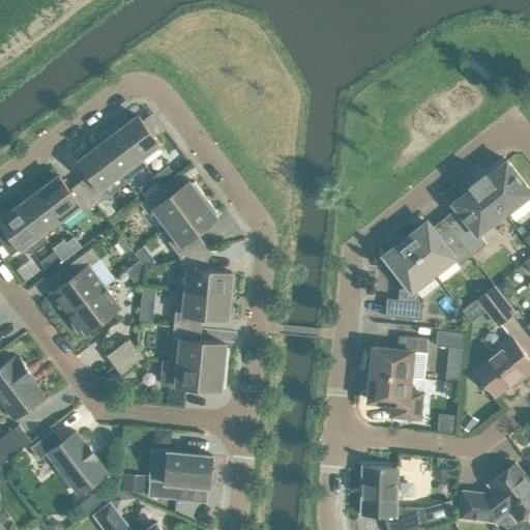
[(140,157),(159,143),(139,115),(119,130),(140,157)]
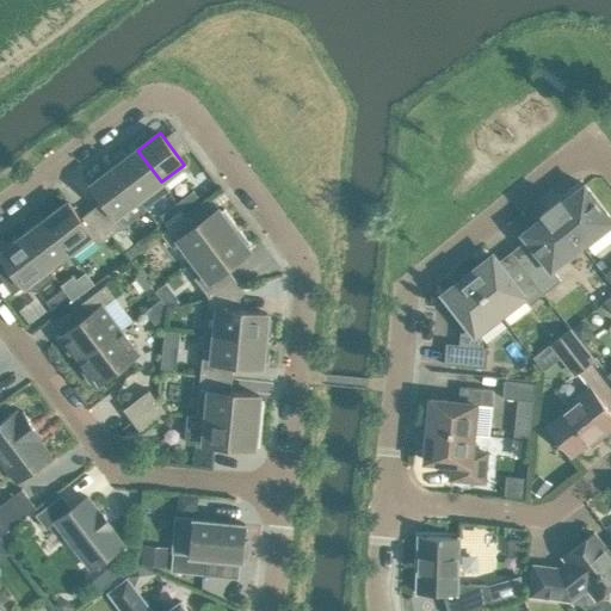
[(139,199),(161,181),(137,150),(115,167),(139,199)]
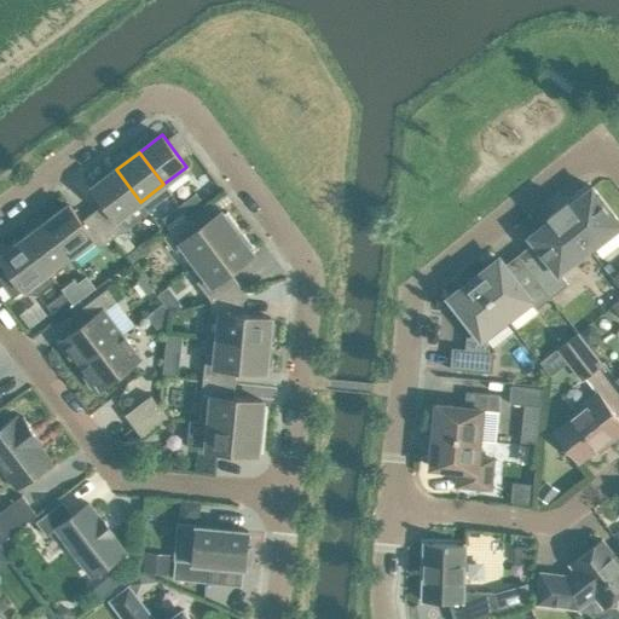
[(113,238),(126,229),(119,219),(140,202),(116,169),(93,187),(105,203),(93,212),(113,238)]
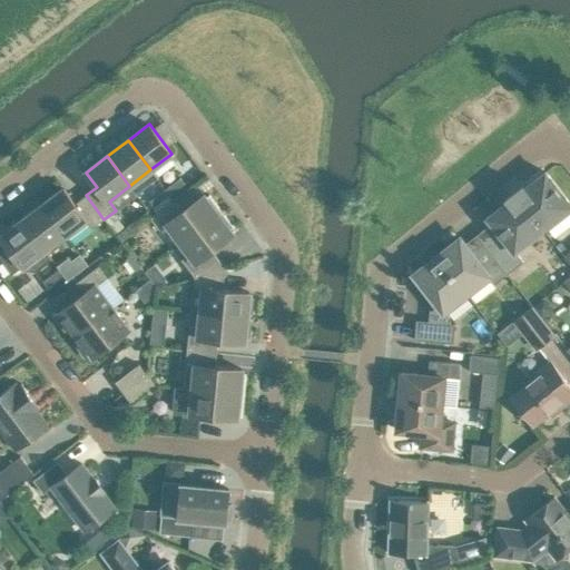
[(569,208),(569,203),(546,172),(526,187),(524,186),(523,185),(521,186),(514,192),(543,229),(569,208)]
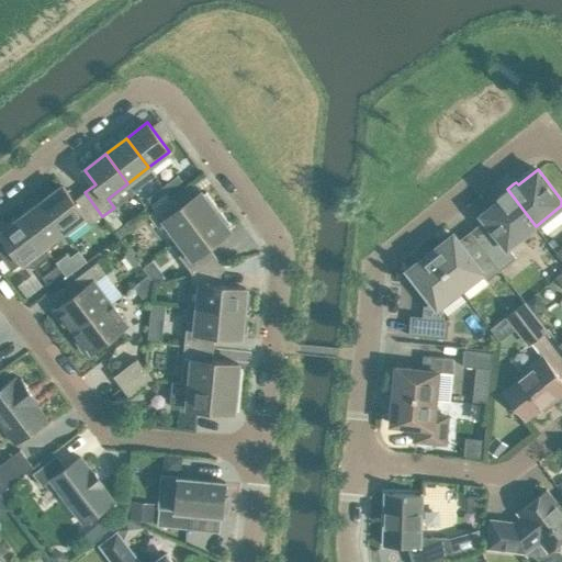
[(167,192),(182,181),(178,175),(163,187),(167,192)]
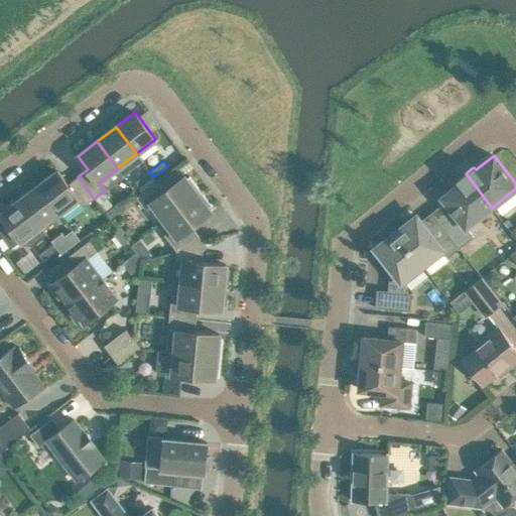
[(68,184),(57,171),(38,185),(58,213),(61,217),(81,203),(84,206),(94,199),(78,176),(68,184)]
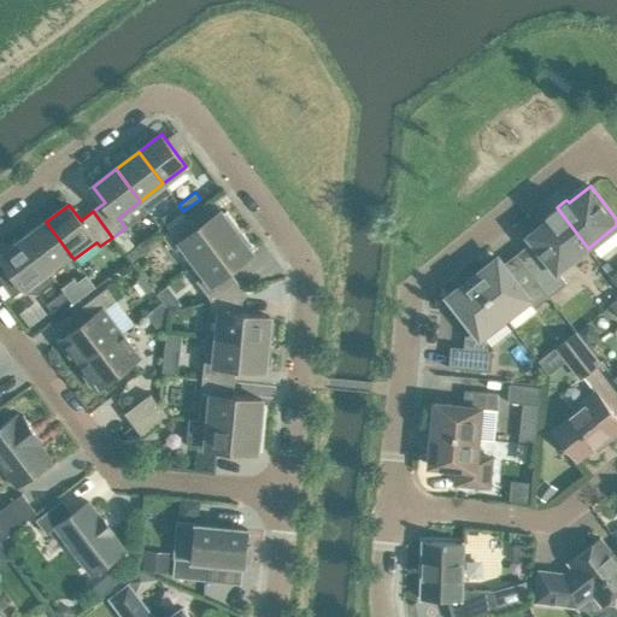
[(166,224),(183,211),(178,205),(162,217),(166,224)]
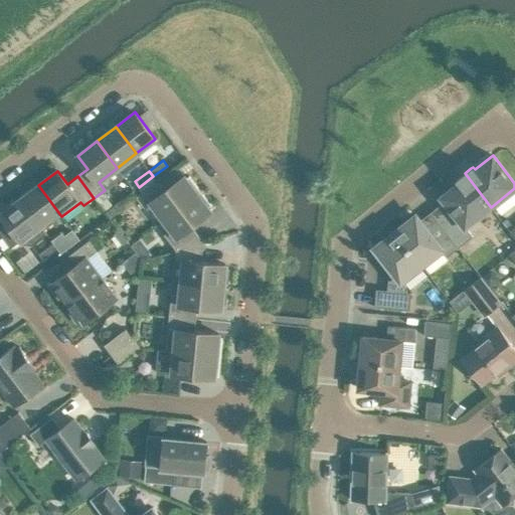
[(460,248),(474,237),(466,227),(491,207),(465,173),(457,179),(459,182),(441,196),(450,208),(437,218),(460,248)]
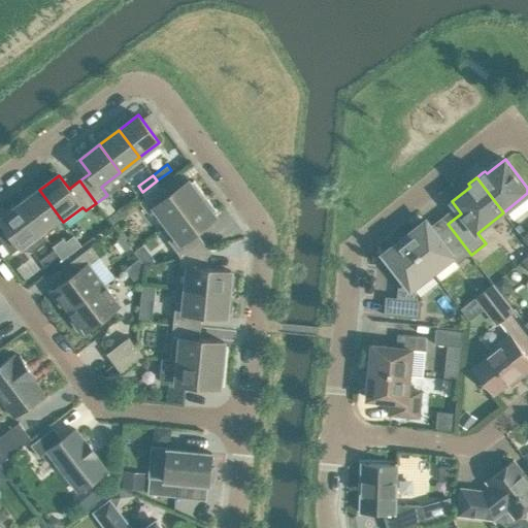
[(206,196),(194,179),(190,183),(188,180),(169,195),(161,186),(139,202),(147,212),(156,207),(169,224),(206,196)]
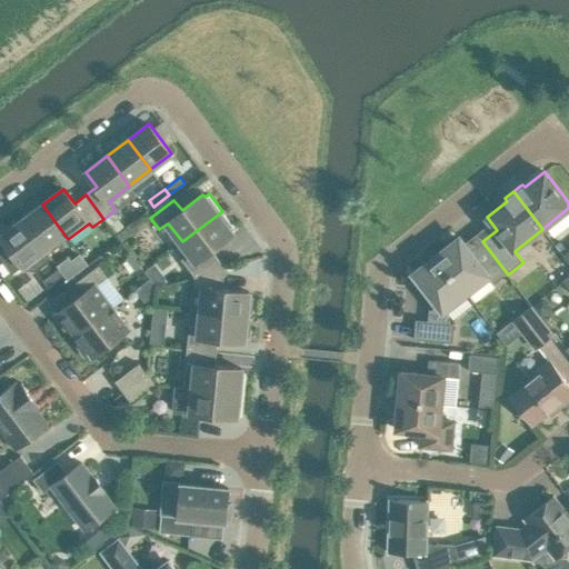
[(42,205),(21,220),(43,250),(65,235),(42,205)]
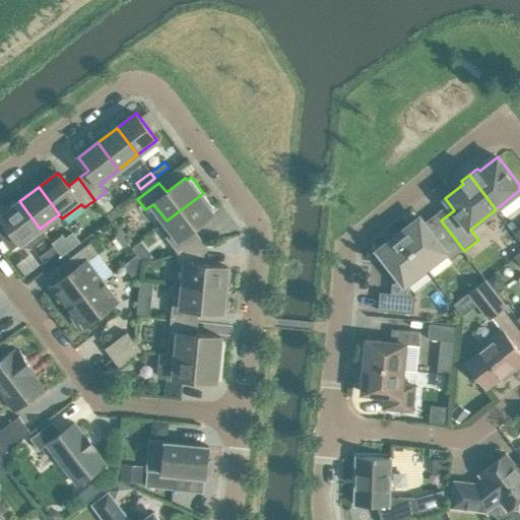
[(178,252),(206,245),(194,229),(212,214),(211,212),(215,209),(203,193),(167,220),(174,231),(166,237),(178,252)]
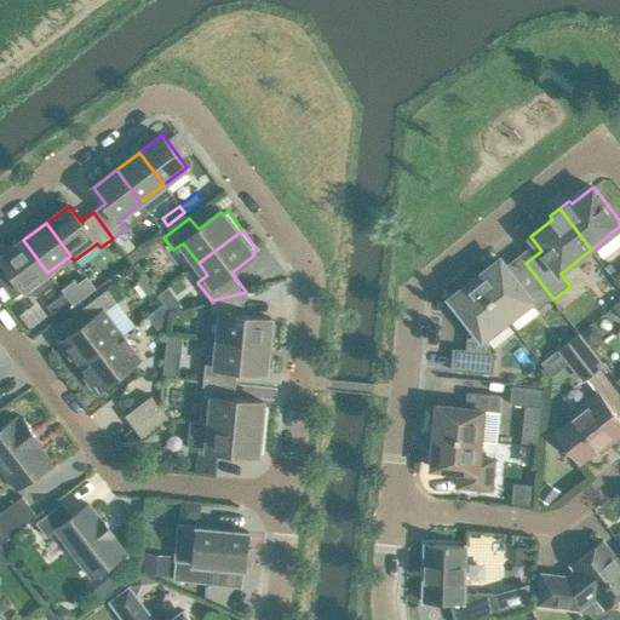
[(47,273),(23,240),(0,258),(28,294),(38,296),(56,281),(52,276),(51,277),(47,273)]
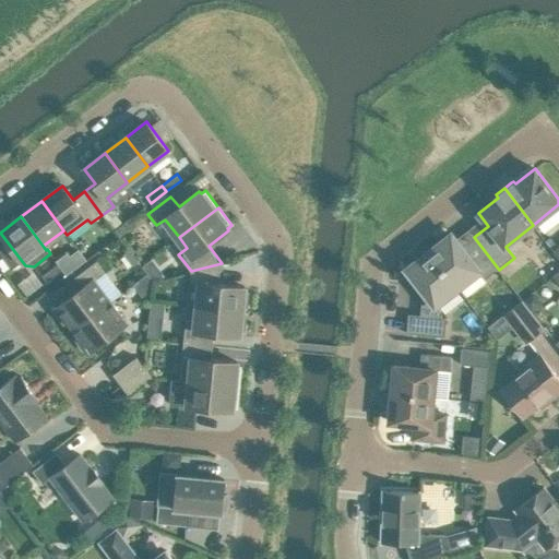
[(462,247),(451,234),(429,251),(458,288),(479,272),(485,280),(499,270),(474,237),(462,247)]
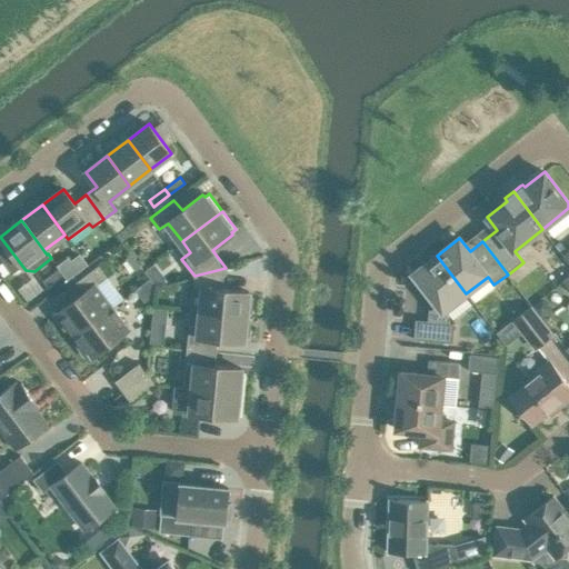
[(449,322),(449,317),(445,310),(466,293),(437,256),(413,273),(436,301),(429,307),(428,320),(416,319),(413,339),(452,342),(455,323),(449,322)]
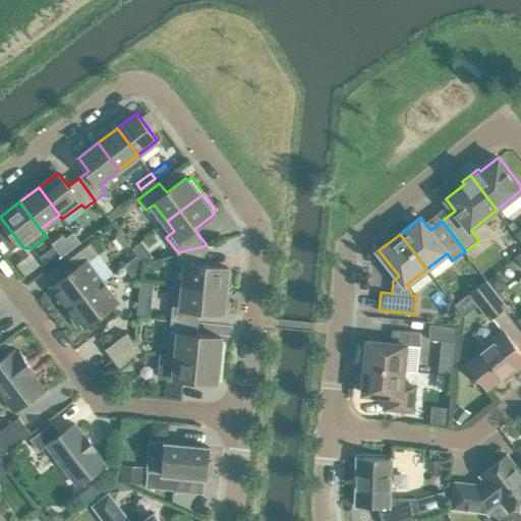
[(58,251),(72,241),(68,236),(54,246),(58,251)]
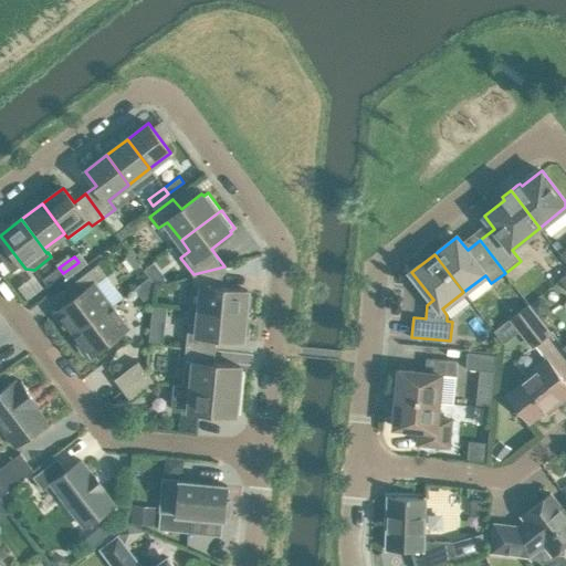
[(74,333),(112,305),(96,284),(107,275),(98,264),(76,281),(84,291),(58,311),(60,314),(56,317),(65,328),(69,326),(74,333)]
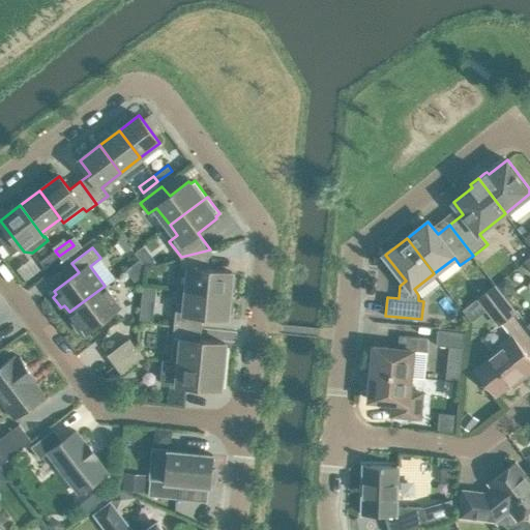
[(210,249),(181,257),(178,289),(188,290),(230,295),(230,290),(234,290),(235,277),(231,277),(232,272),(208,269),(210,249)]
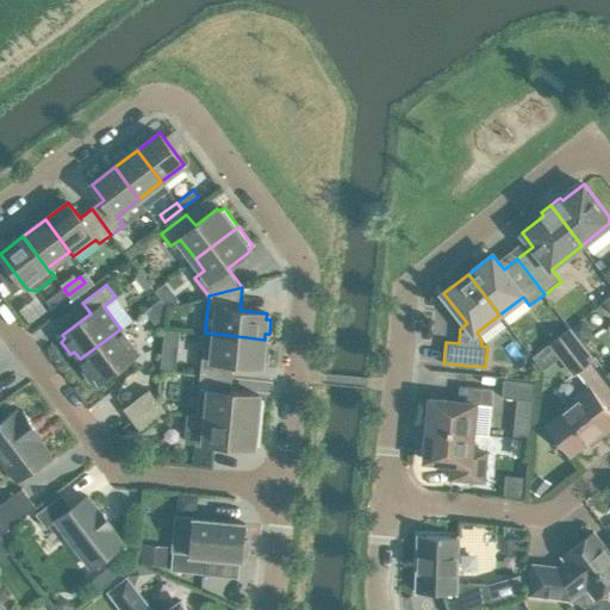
[(51,307),(68,294),(63,288),(47,302),(51,307)]
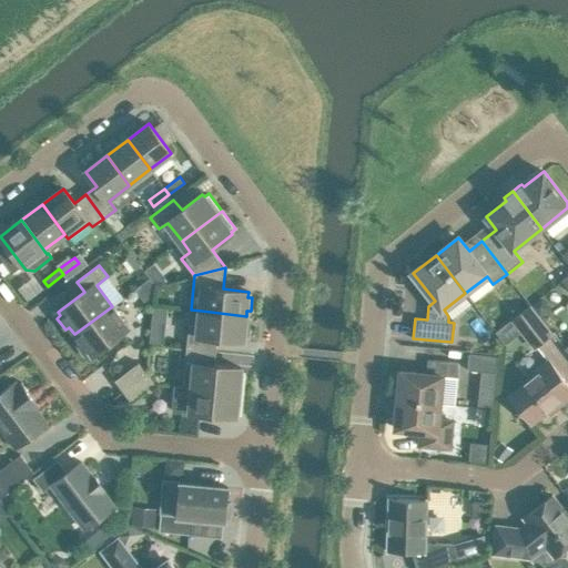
[(530,305),(513,320),(534,347),(551,334),(530,305)]
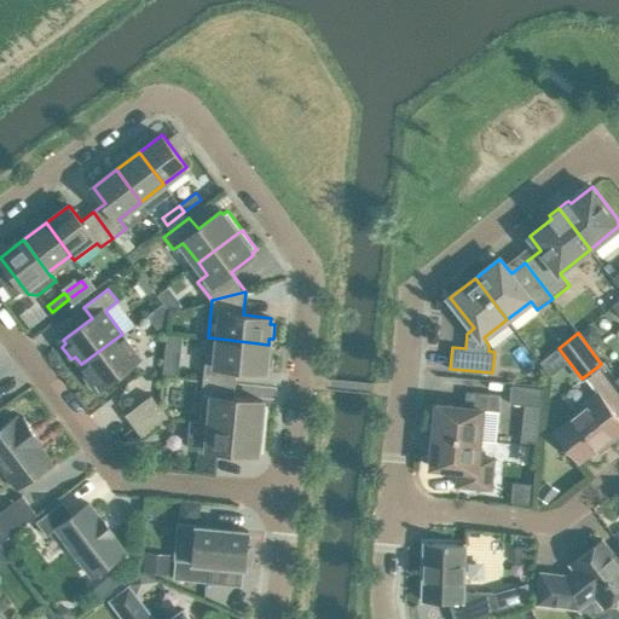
[(100,389),(140,358),(122,334),(81,364),(87,372),(84,376),(93,388),(97,386),(100,389)]
